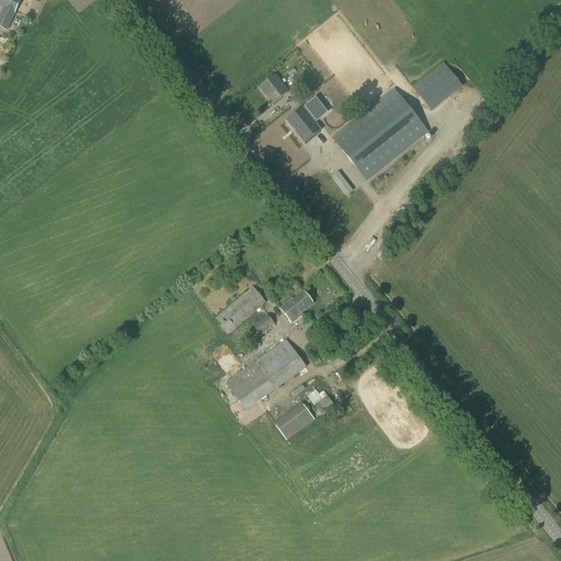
[(21,0),(0,0),(0,6),(4,8),(14,13),(21,0)]
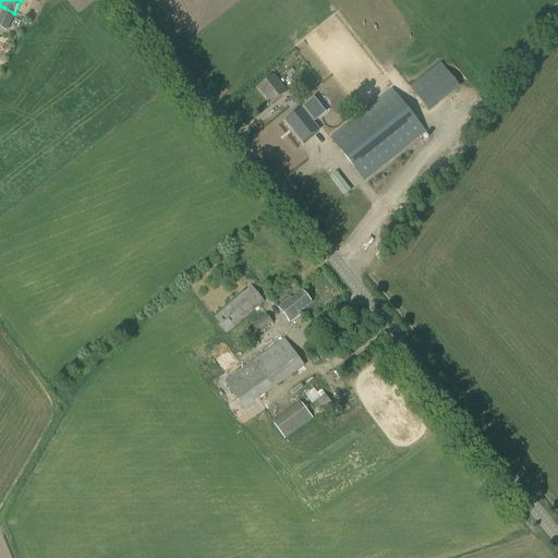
[(428,110),(459,86),(443,65),(412,89),(428,110)]
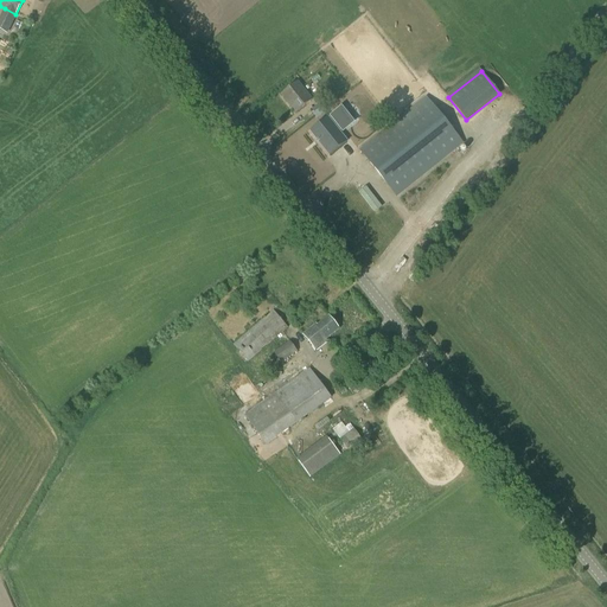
[(295,113),(312,101),(298,82),(281,95),(295,113)]
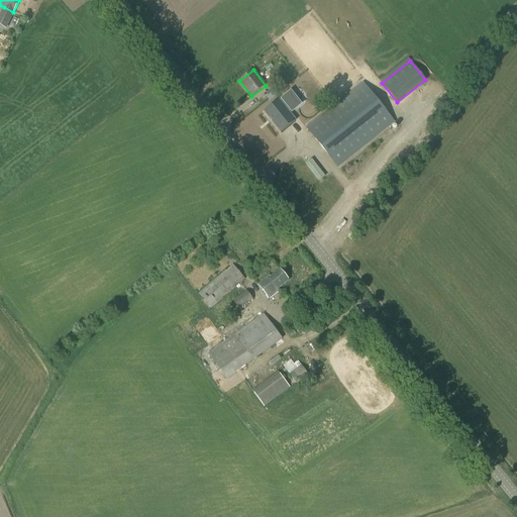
[(337,169),(395,123),(363,82),(305,128),(337,169)]
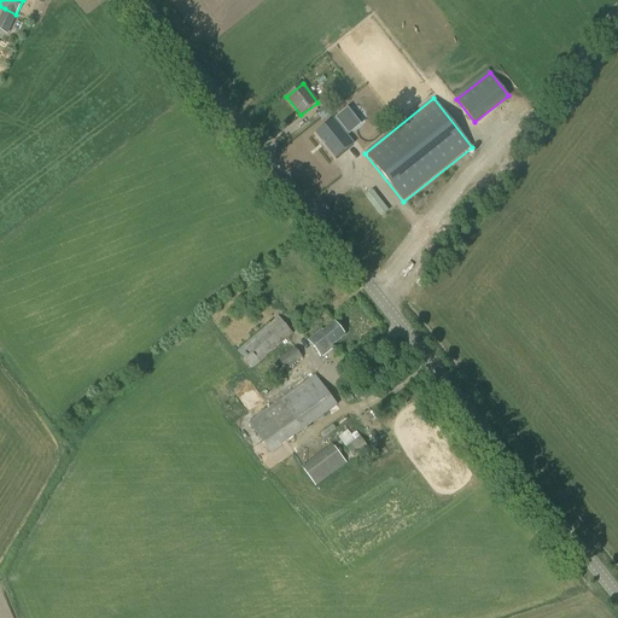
[(334,159),(353,145),(333,121),(316,135),(334,159)]
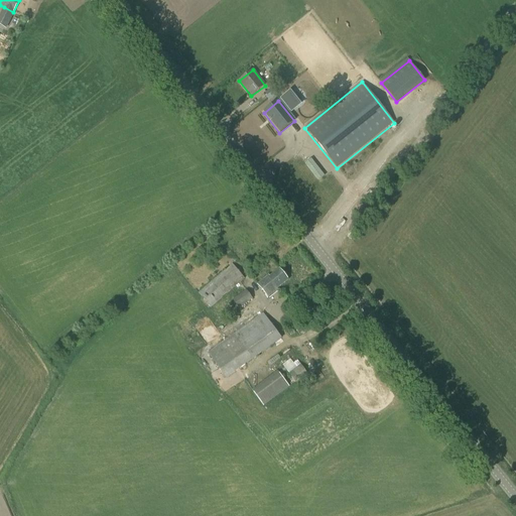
[(331,173),(325,177),(329,183),(335,178),(331,173)]
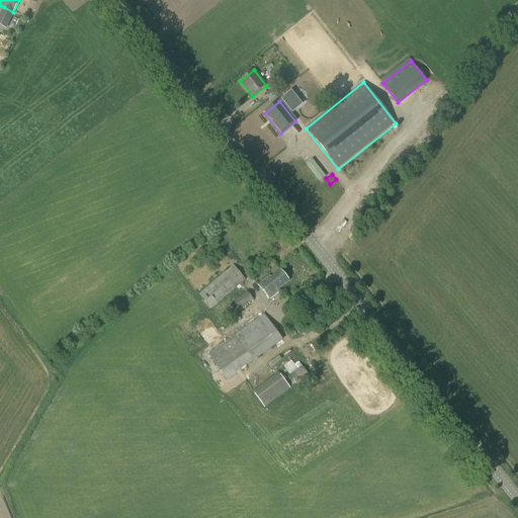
[(246,280),(233,265),(199,294),(211,310),(246,280)]
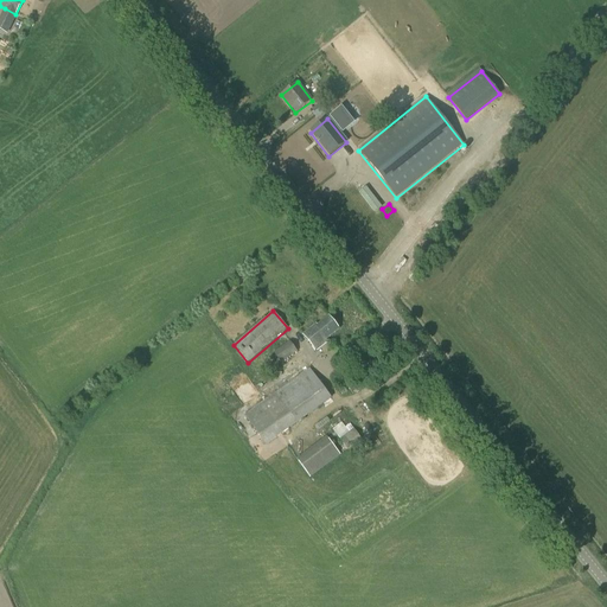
[(339,330),(327,317),(317,326),(315,325),(302,336),(315,351),(326,342),(326,340),(339,330)]
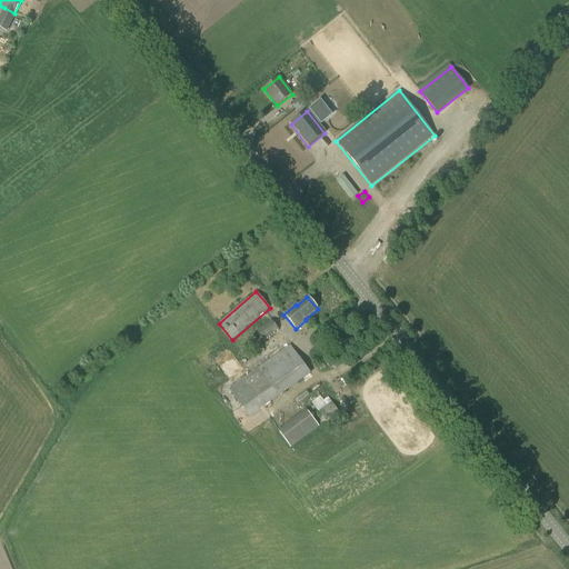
[(263,340),(278,330),(271,320),(257,331),(263,340)]
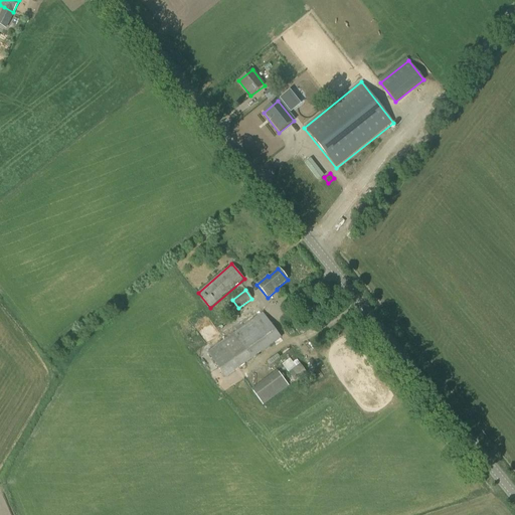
[(225,378),(281,338),(262,313),(206,352),(225,378)]
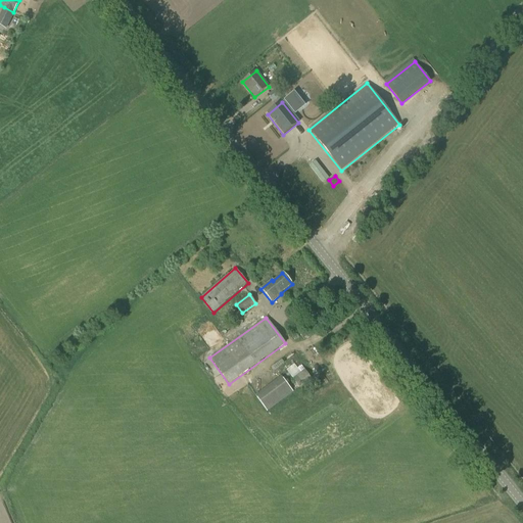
[(293,367),(289,370),(294,377),(298,374),(293,367)]
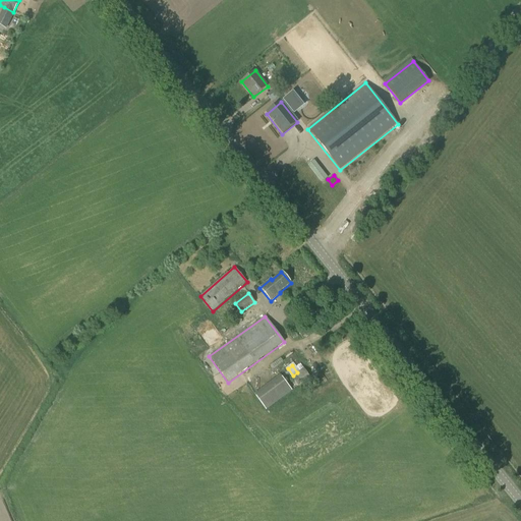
[(292,378),(299,386),(310,377),(303,368),(292,378)]
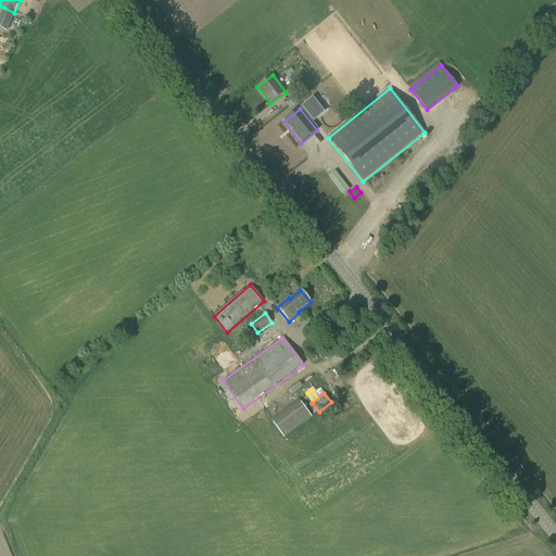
[(283,436),(314,416),(304,403),(275,421),(283,436)]
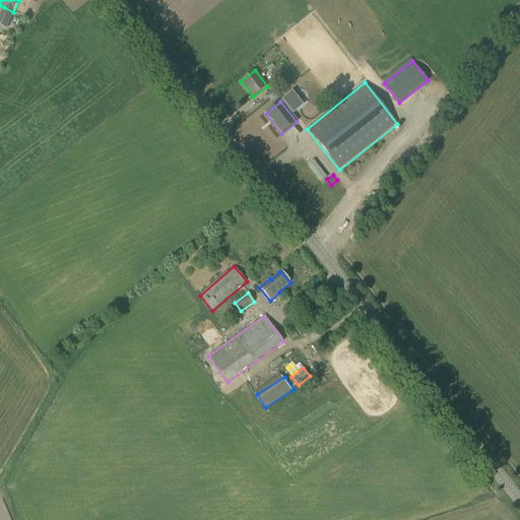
All buildings are outlined.
